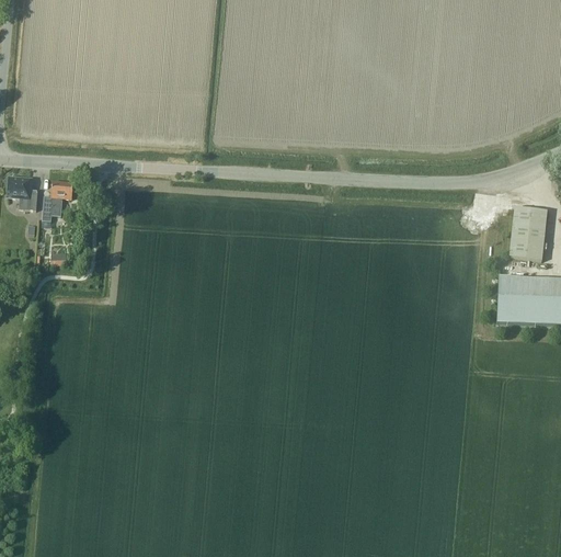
[(9,177),(7,195),(20,196),(19,207),(35,208),(37,190),(30,190),(30,178),(9,177)]
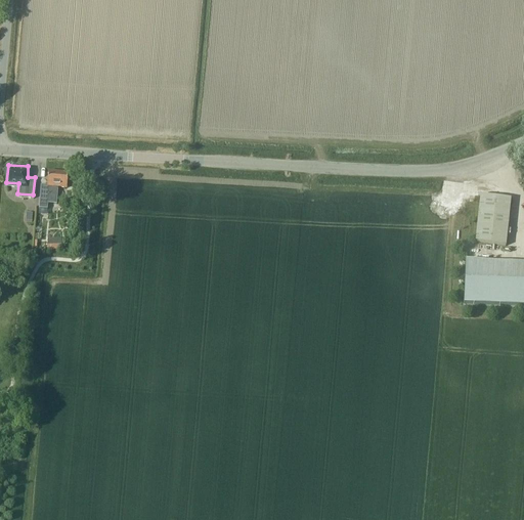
[(48,168),(47,182),(41,181),(39,205),(47,206),(47,200),(56,201),(57,184),(67,184),(68,170),(48,168)]
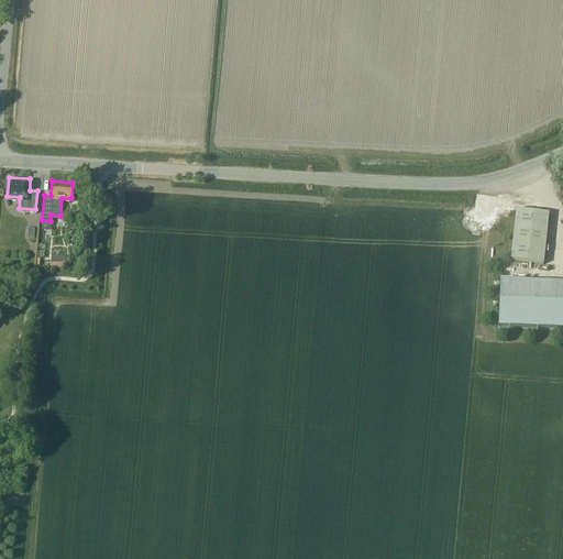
[(543,260),(549,210),(516,207),(510,256),(543,260)]
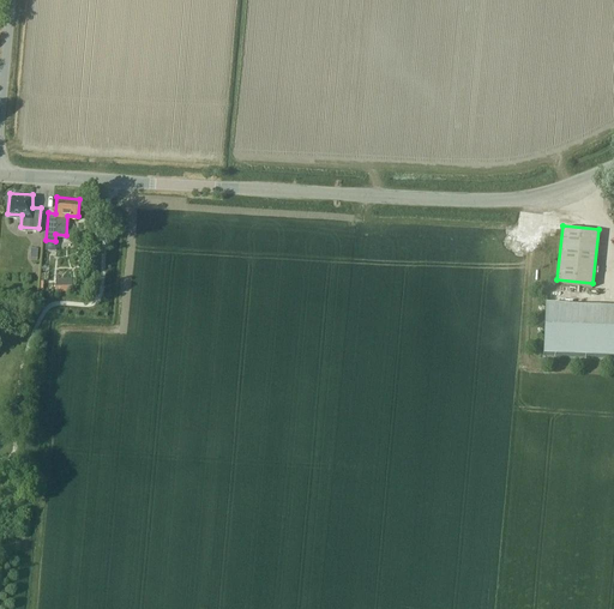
[(72,276),(55,277),(55,289),(72,289),(72,276)]
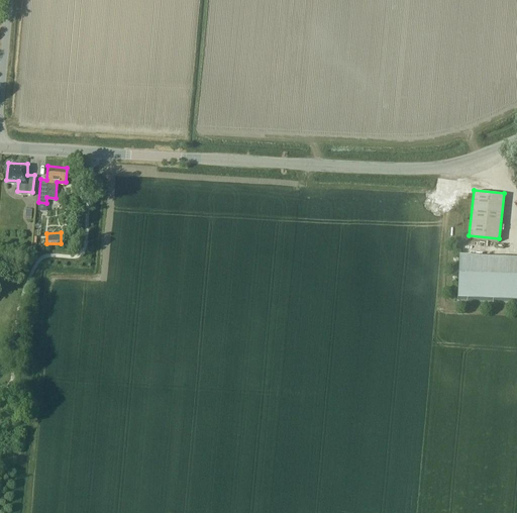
[(516,255),(458,253),(457,297),(516,299),(516,255)]
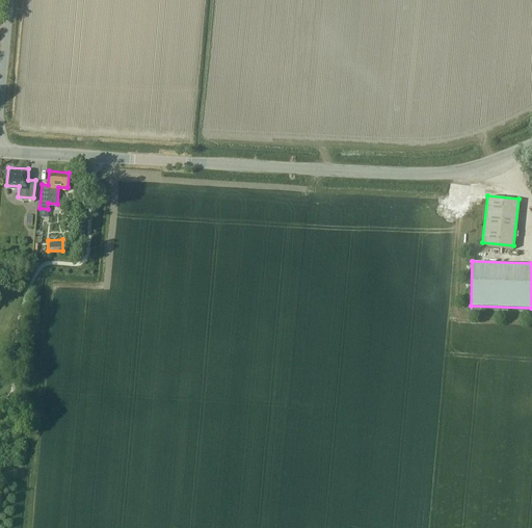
All buildings are outlined.
